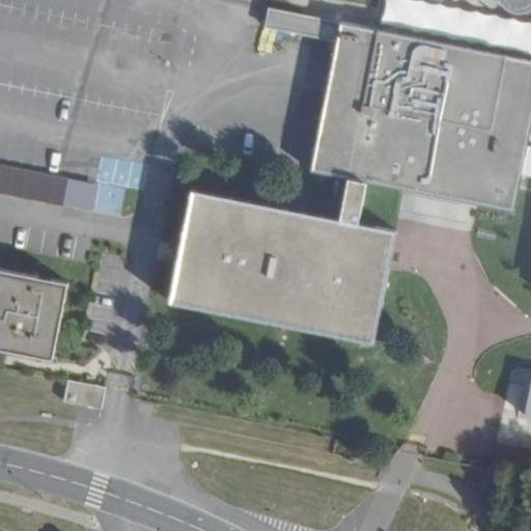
[(336,42),(310,172),(351,179),(343,220),(360,223),(368,183),(420,193),(456,199),(514,212),(523,171),(530,172),(530,136),(530,131),(530,60),(499,54),(460,47),(386,32),(269,9),(266,28),(336,42)]
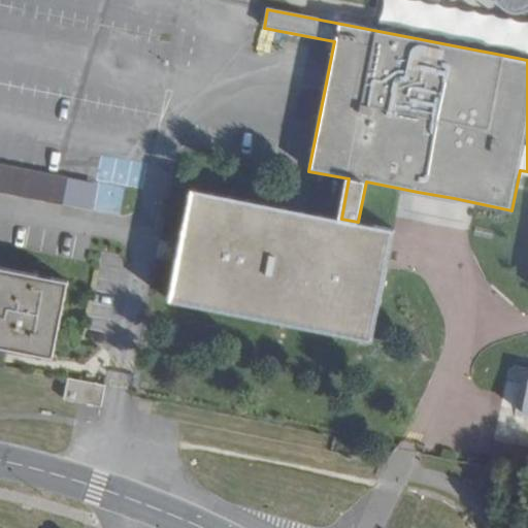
[(67,177),(0,164),(0,192),(62,204),(67,177)]
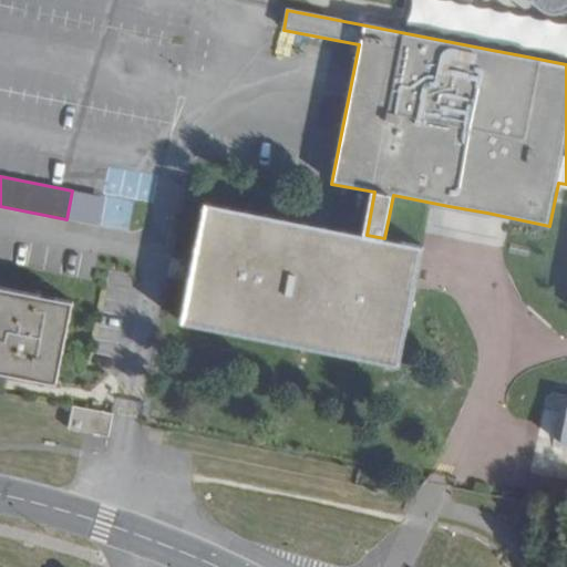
[(367,235),(207,204),(194,270),(184,322),(401,364),(418,276),(423,246),(384,238),(367,235)]
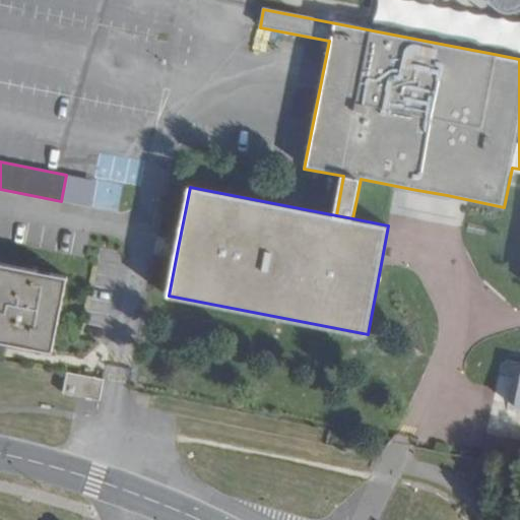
[(0,336),(54,347),(68,274),(0,260),(0,336)]
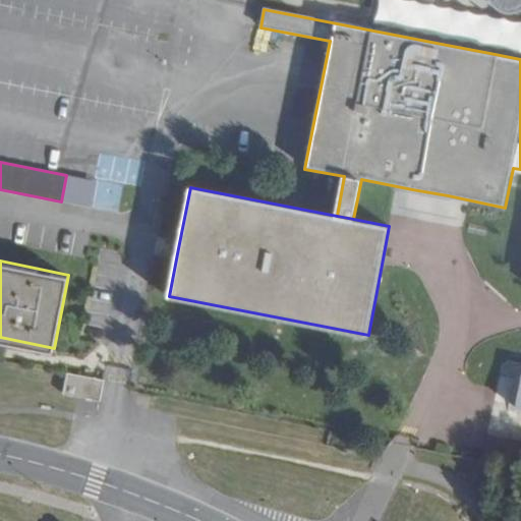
[(100,401),(104,381),(67,373),(63,394),(100,401)]
